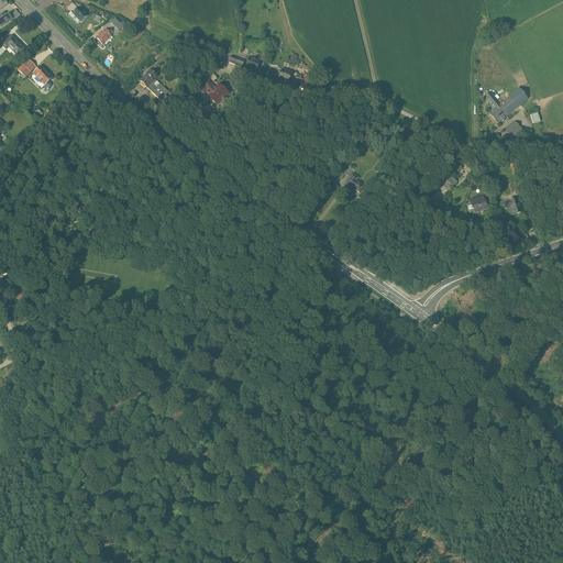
[(73,3),(67,9),(70,12),(73,14),(78,9),(73,3)]
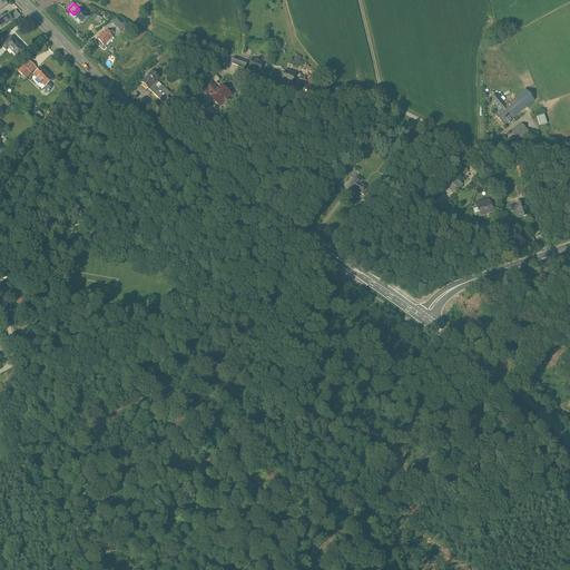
[(89,17),(80,8),(79,9),(74,15),(71,12),(69,16),(74,20),(77,17),(82,23),(89,17)]
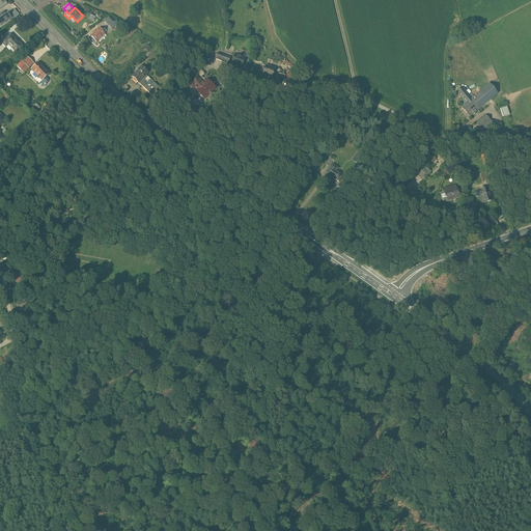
[(16,10),(10,15),(14,20),(19,15),(16,10)]
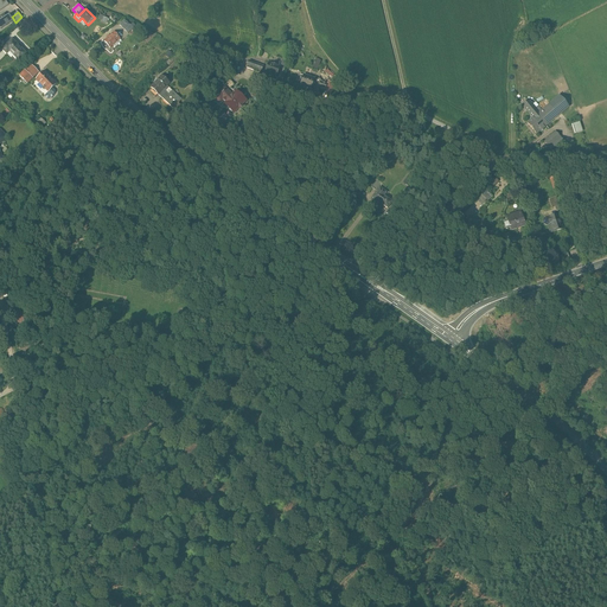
[(4,16),(0,18),(0,29),(12,21),(10,17),(6,19),(4,16)]
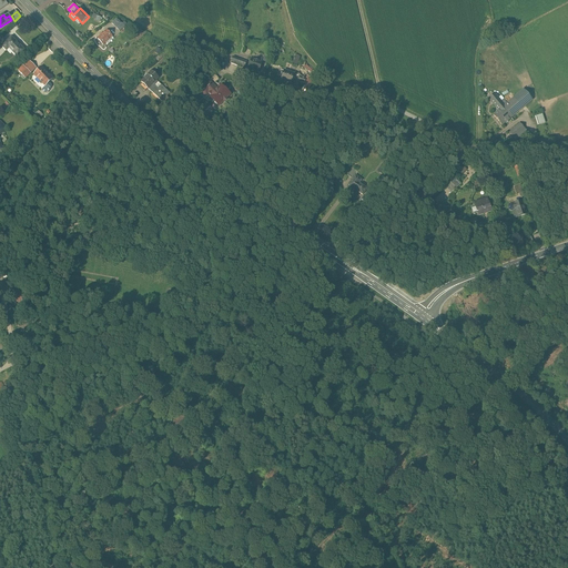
[(124,27),(115,18),(111,23),(120,31),(124,27)]
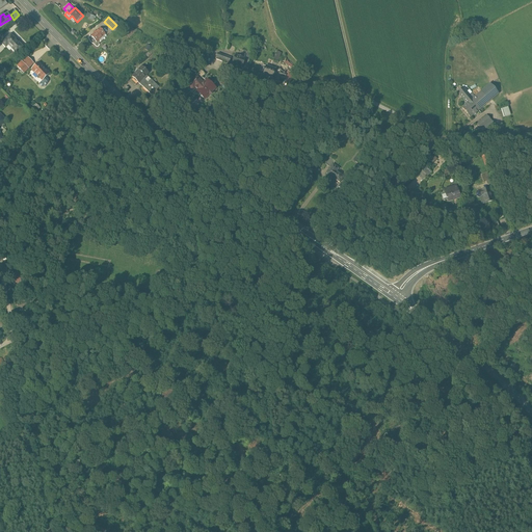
[(102,27),(92,35),(94,36),(97,41),(97,40),(98,41),(107,32),(102,27)]
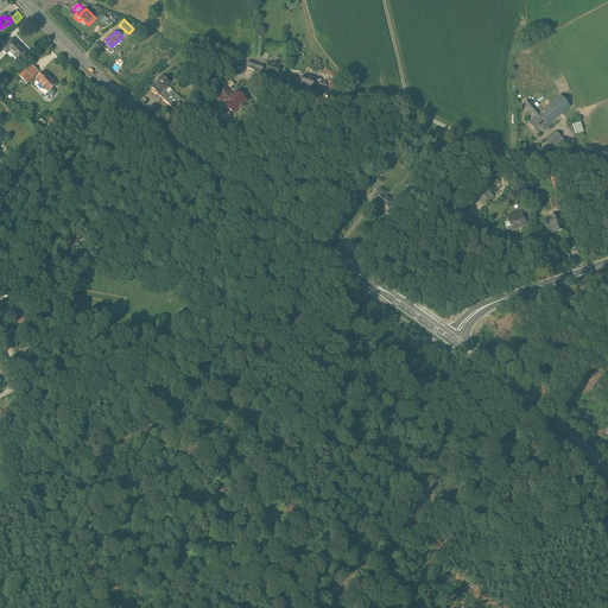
[(27,54),(12,39),(1,49),(6,54),(10,51),(19,62),(27,54)]
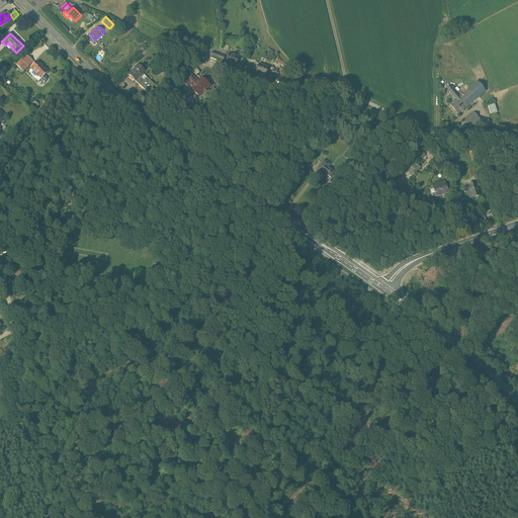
[(219,54),(212,52),(210,58),(217,60),(218,58),(217,58),(219,54)]
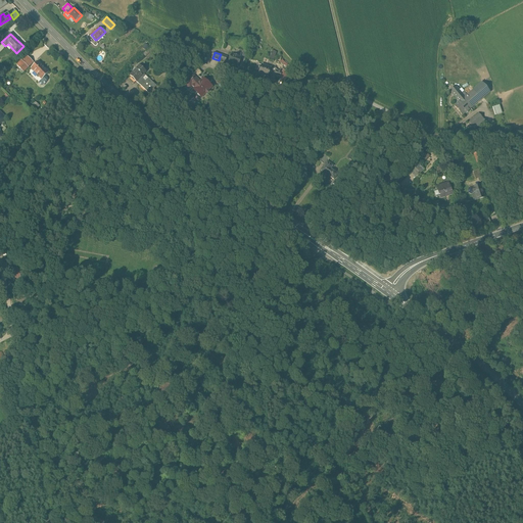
[(240,57),(231,53),(228,62),(238,65),(241,58),(241,57),(240,57)]
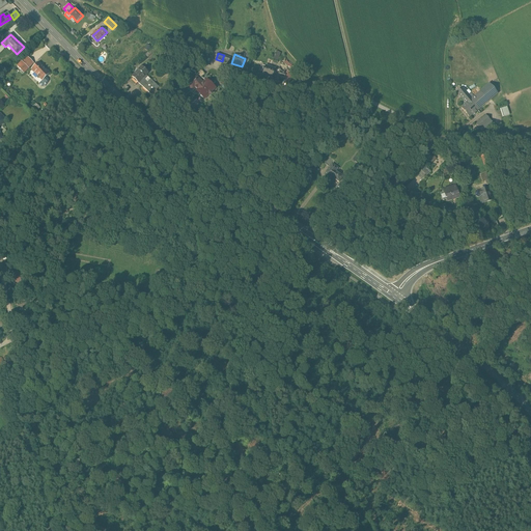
[(33,62),(28,57),(23,62),(28,67),(33,62)]
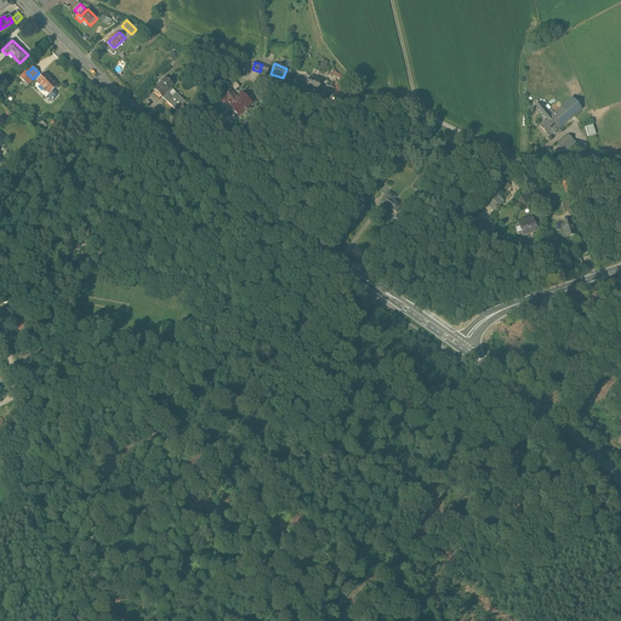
[(33,79),(27,73),(26,72),(21,78),(24,81),(24,83),(26,85),(27,84),(33,79)]
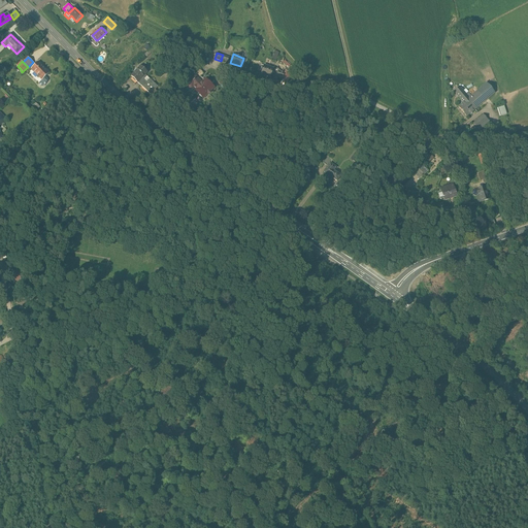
[(38,62),(31,69),(42,79),(50,72),(38,62)]
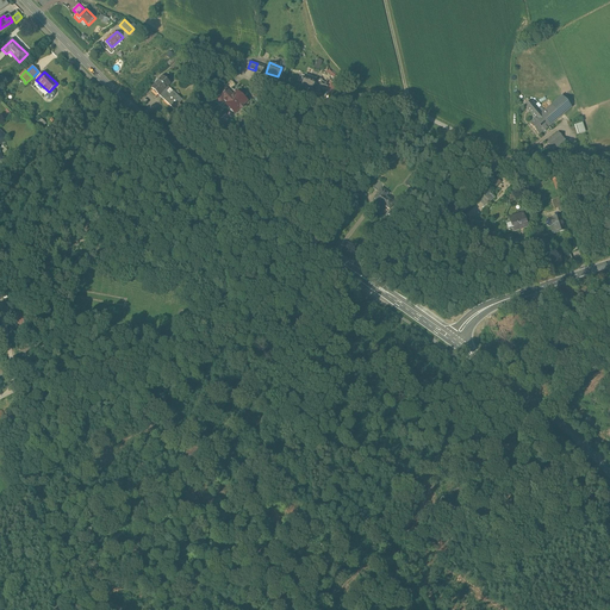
[(316,79),(305,75),(302,86),(312,91),(316,79)]
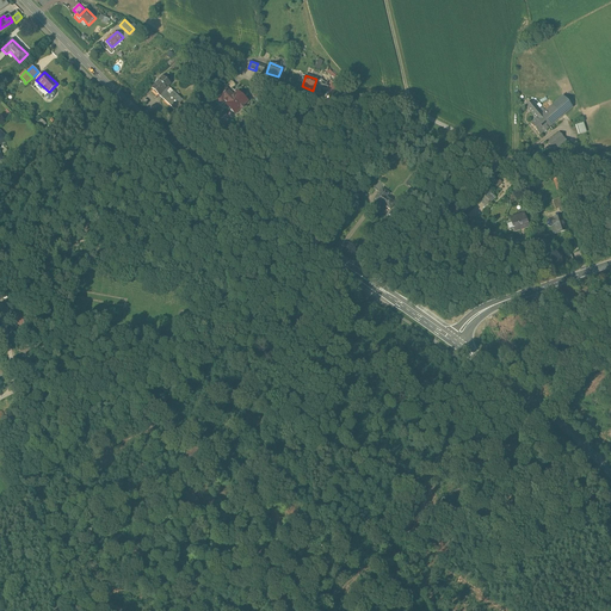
[(162,78),(152,88),(160,96),(168,87),(171,84),(162,78)]
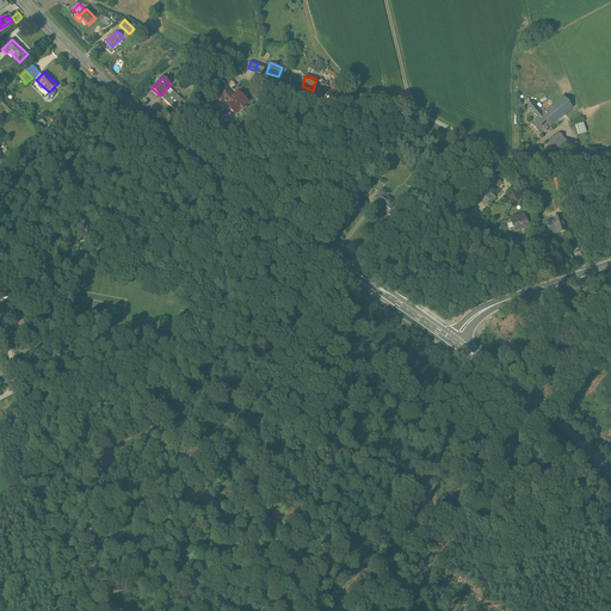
[(230,79),(223,87),(226,90),(226,88),(229,92),(233,88),(236,85),(230,79)]
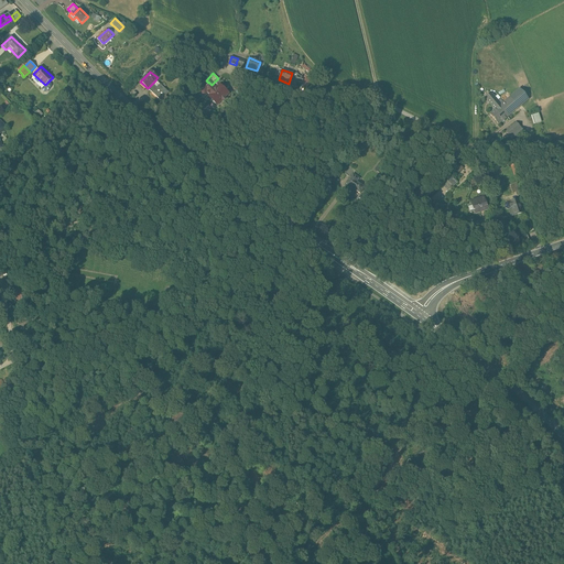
[(169,94),(155,80),(148,88),(163,104),(167,99),(165,97),(169,94)]
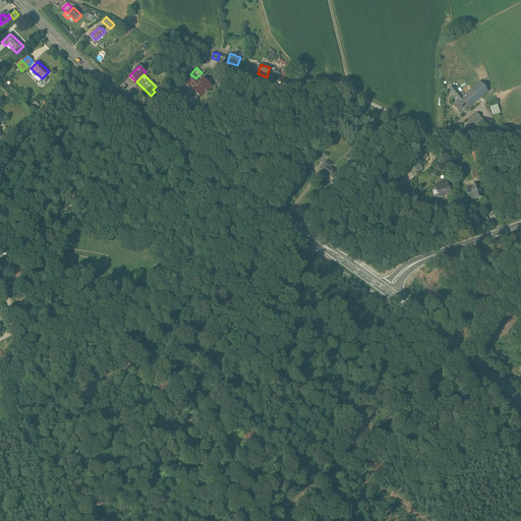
[(195,78),(192,75),(192,76),(184,83),(188,88),(190,85),(193,89),(193,90),(196,93),(196,95),(198,97),(200,97),(211,87),(203,78),(201,79),(199,82),(195,78)]
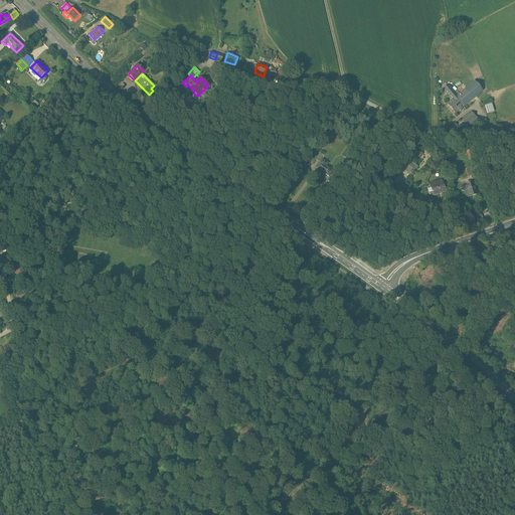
[(448,104),(456,114),(483,91),(475,80),(458,95),(450,84),(444,90),(452,100),(448,104)]
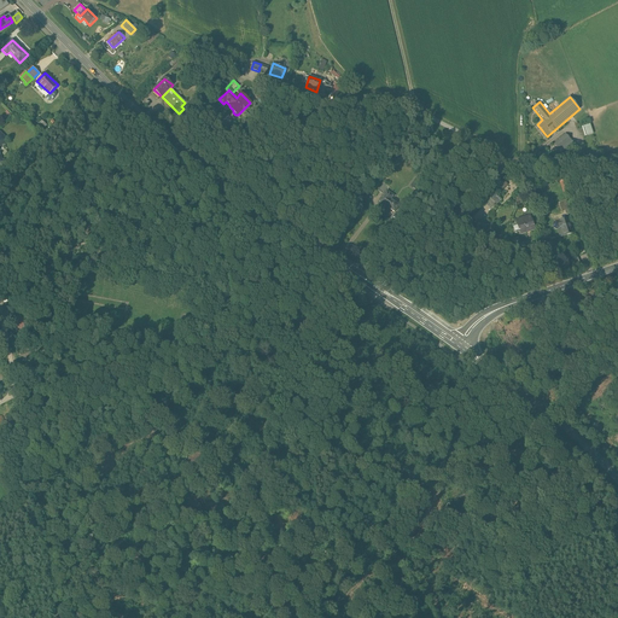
[(165,109),(161,114),(165,118),(170,114),(165,109)]
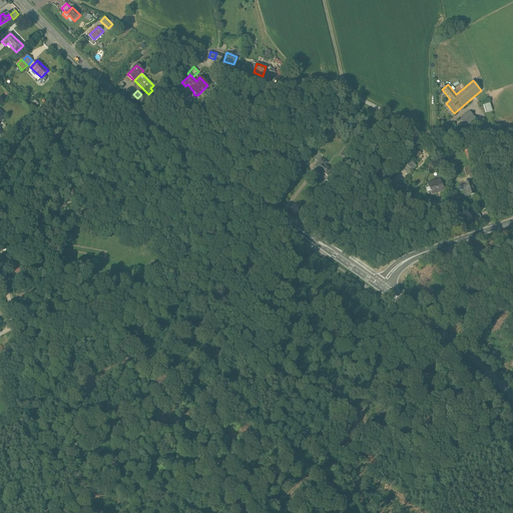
[(483,104),(486,112),(493,110),(490,102),(483,104)]
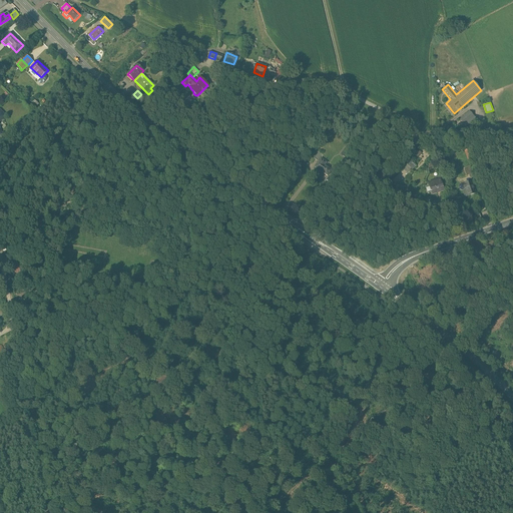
[(479,121),(471,111),(460,120),(468,130),(479,121)]
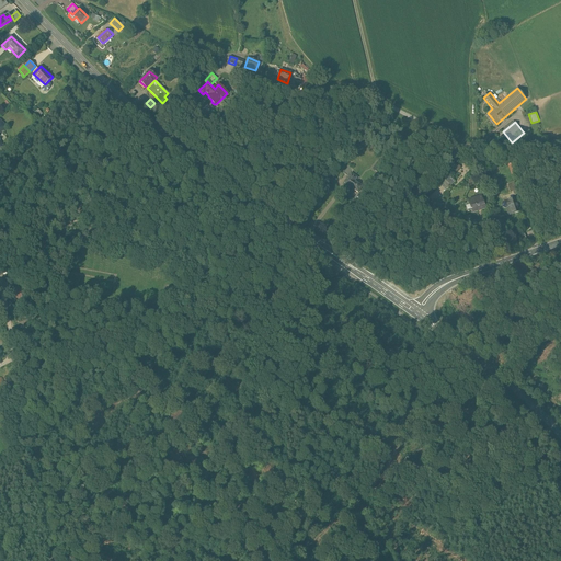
[(356,179),(350,173),(343,182),(356,193),(361,187),(354,182),(356,179)]
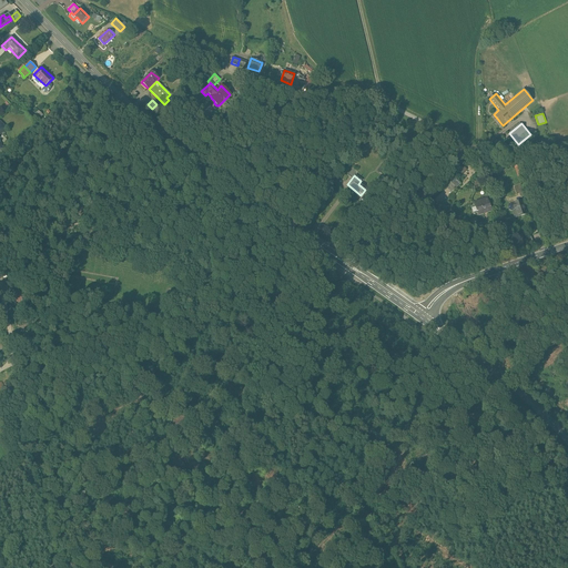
[(492,213),(487,200),(474,203),(478,217),(492,213)]
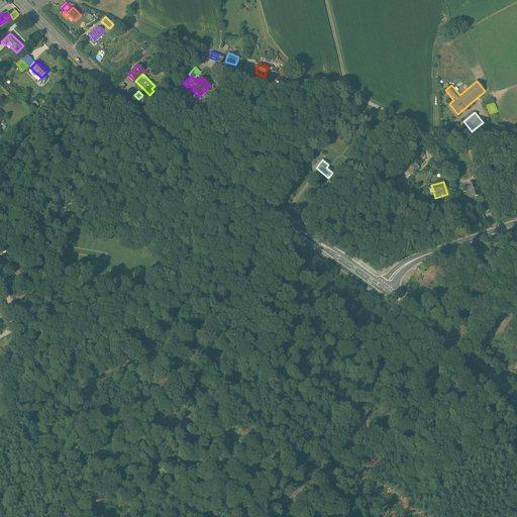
[(480,196),(477,184),(466,187),(470,199),(480,196)]
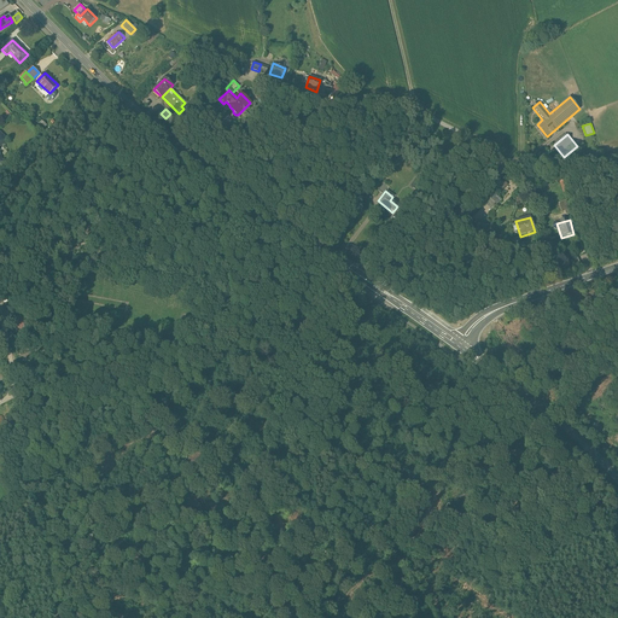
[(588,255),(570,261),(573,272),(592,266),(588,255)]
